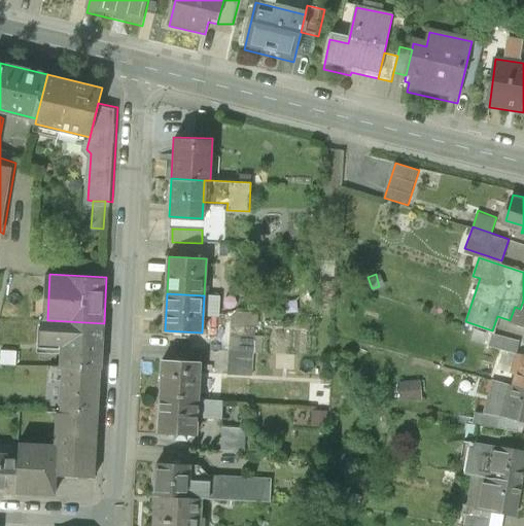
[(220,295),(204,295),(203,314),(219,315),(220,295)]
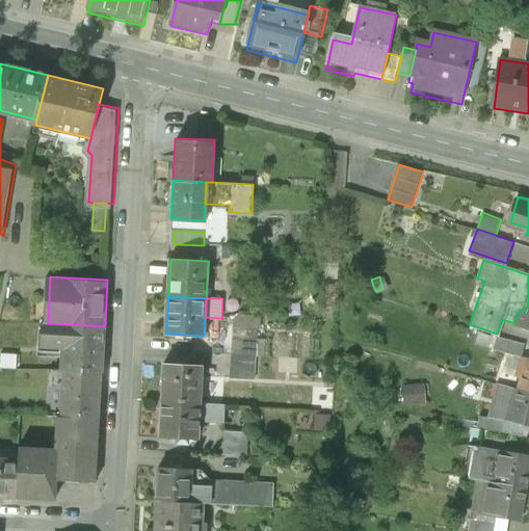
[(528,303),(525,312),(520,310),(514,323),(528,327),(528,303)]
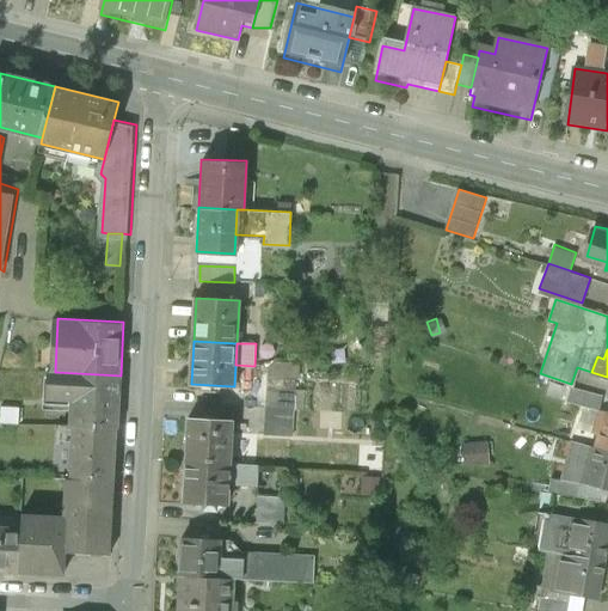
[(269,362),(265,434),(294,435),(298,365),(269,362)]
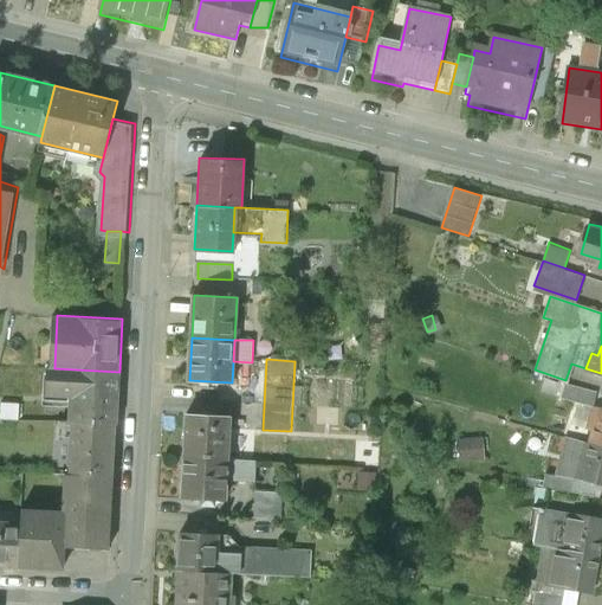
[(116,423),(120,372),(54,368),(52,368),(51,392),(76,393),(75,420),(116,423)]
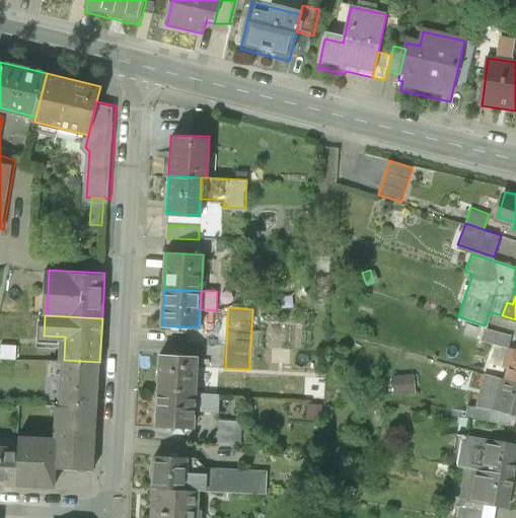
[(485,328),(482,341),(508,348),(508,347),(511,337),(485,328)]
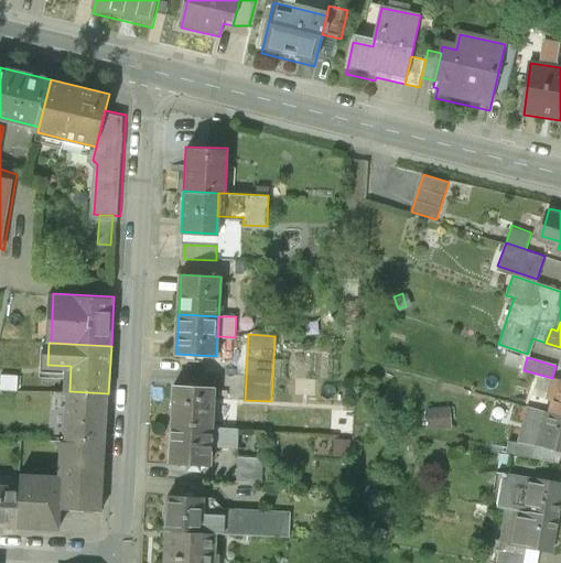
[(15,389),(15,374),(3,372),(3,388),(15,389)]
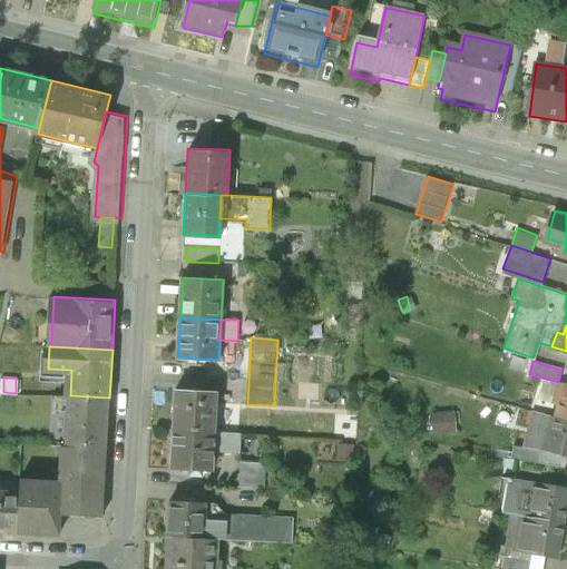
[(316,381),(304,380),(304,395),(316,396),(316,381)]
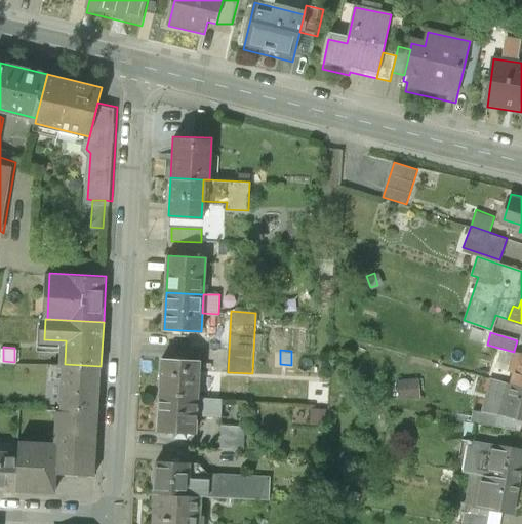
[(513,371),(510,384),(521,386),(521,353),(514,351),(514,352),(509,370),(513,371)]
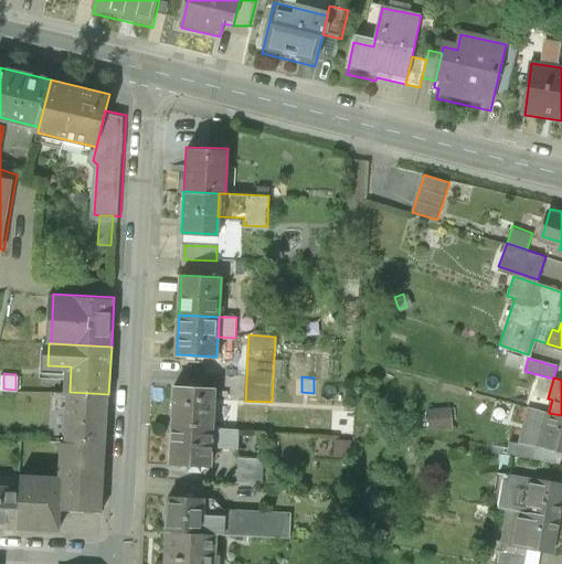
[(175,386),(172,424),(212,426),(214,389),(175,386)]
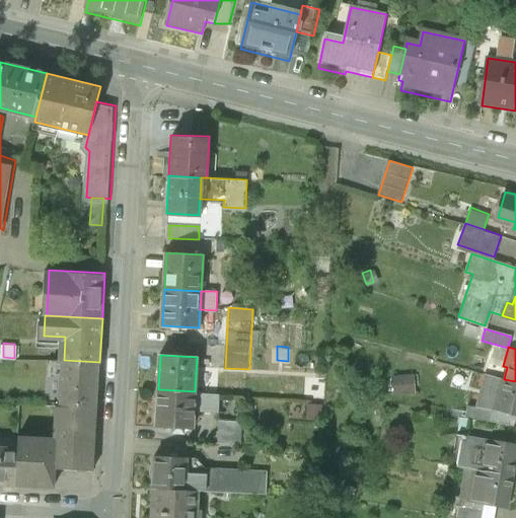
[(64,360),(62,405),(97,408),(99,362),(64,360)]
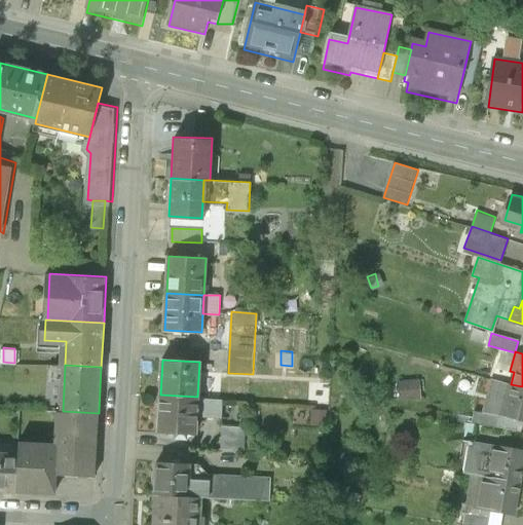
[(421,396),(419,378),(399,380),(400,398),(421,396)]
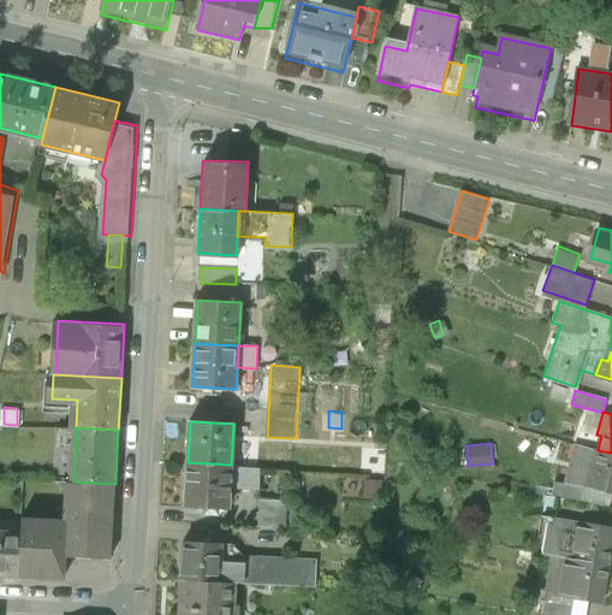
[(611,453),(598,450),(575,444),(565,480),(586,485),(611,491),(611,453)]
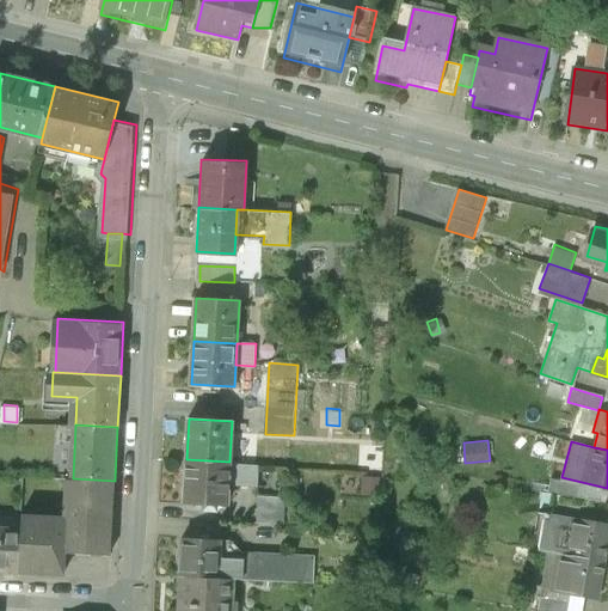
[(228,484),(229,462),(186,459),(184,502),(227,505),(228,484)]
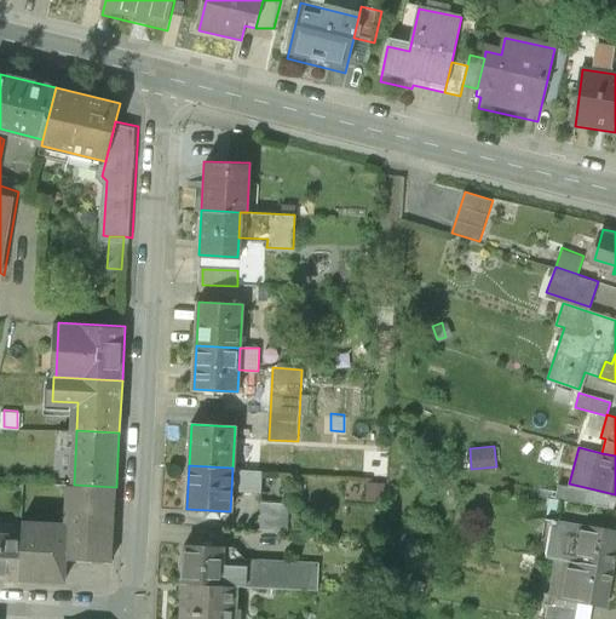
[(262,469),(232,468),(231,491),(260,492),(262,469)]
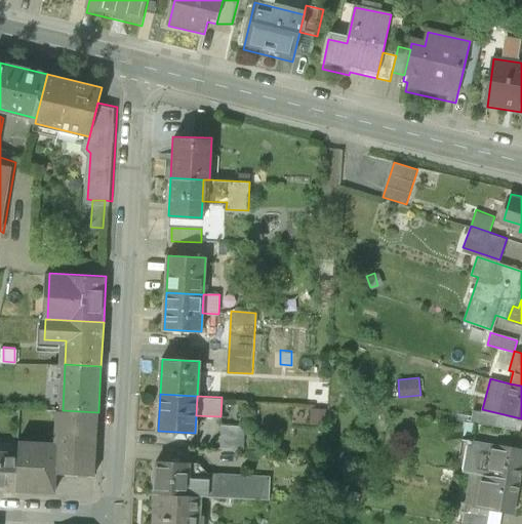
[(384,414),(385,406),(366,402),(365,409),(373,410),(373,412),(384,414)]
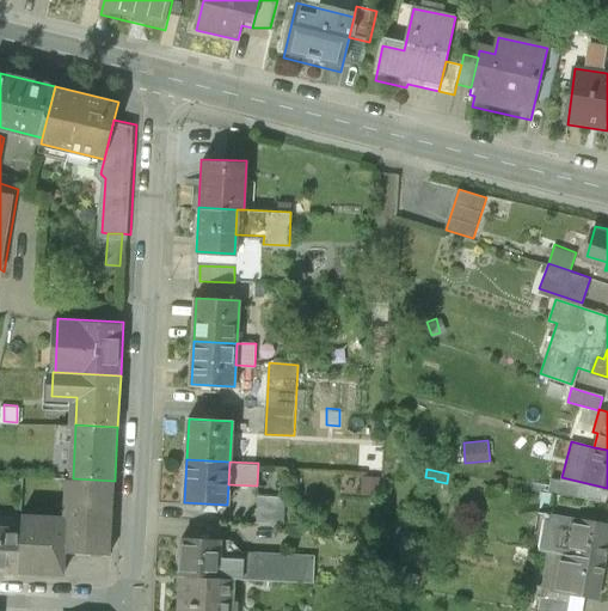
[(378,492),(379,475),(364,474),(363,492),(378,492)]
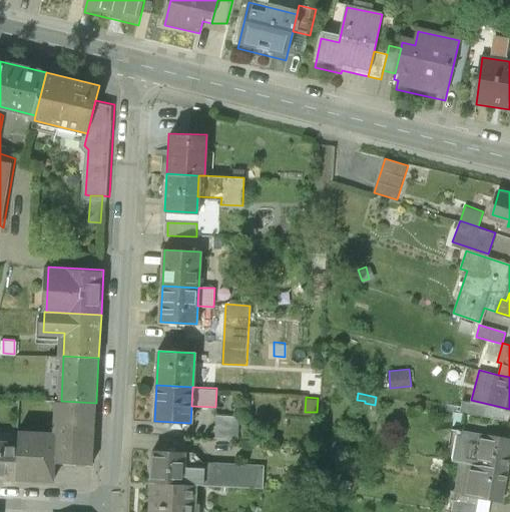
[(460,411),(485,416),(488,404),(471,400),(462,398),(460,411)]
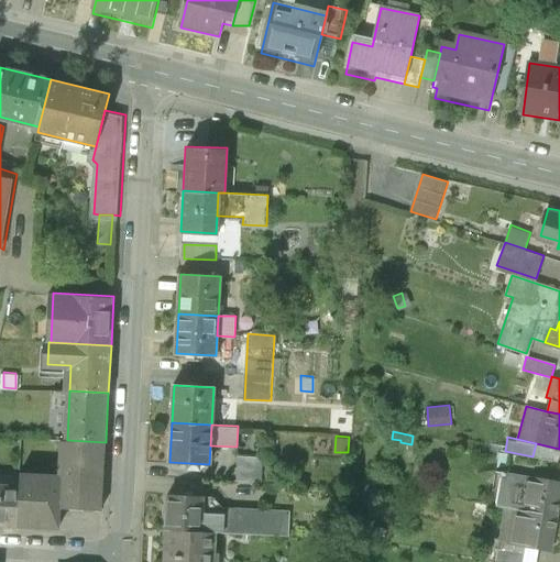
[(102,509),(106,442),(67,440),(64,440),(63,474),(21,472),(21,483),(19,525),(61,527),(62,507),(102,509)]
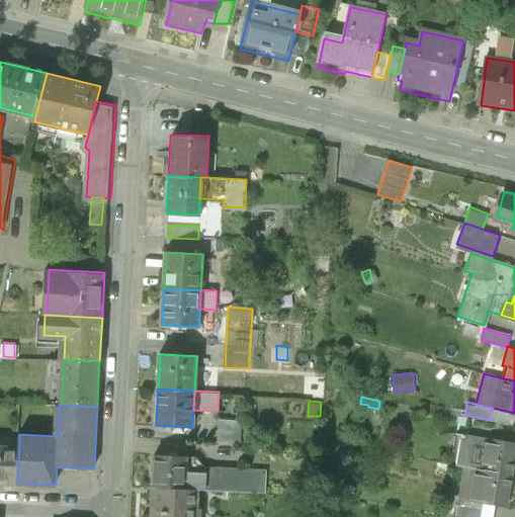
[(221,419),(219,442),(242,443),(244,421),(221,419)]
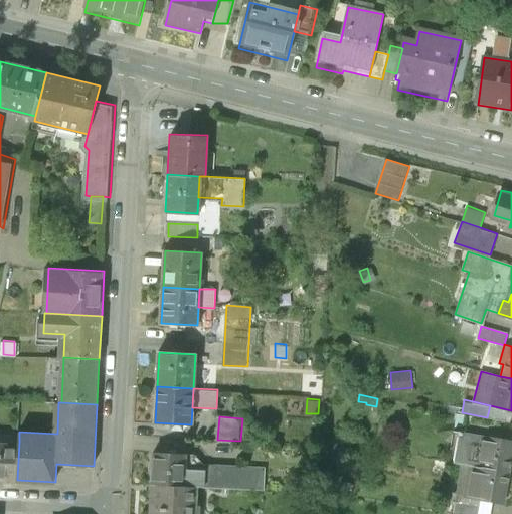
[(463,463),(471,464),(509,471),(511,459),(511,441),(459,432),(454,461),(463,463)]
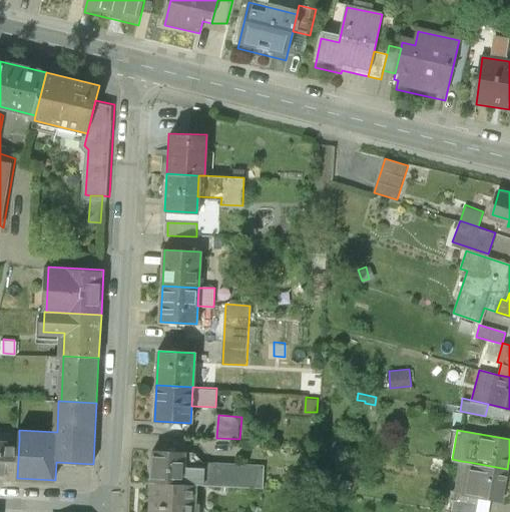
[(0,477),(17,478),(19,440),(0,439),(0,477)]
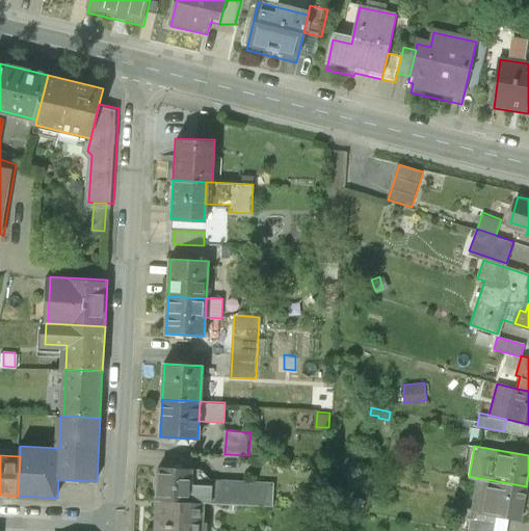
[(157,467),(155,501),(200,503),(211,504),(212,485),(189,484),(190,469),(157,467)]
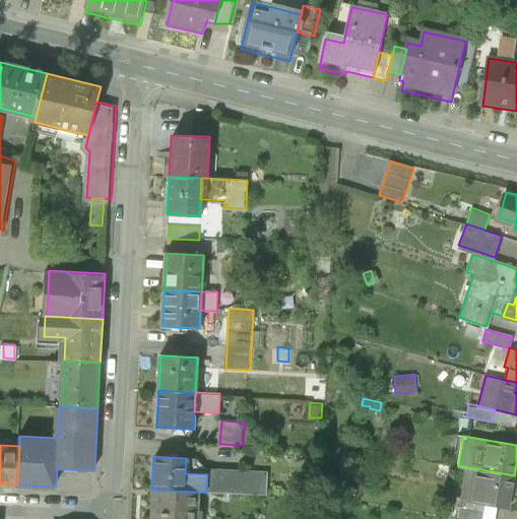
[(207,467),(207,474),(206,493),(267,496),(268,471),(207,467)]
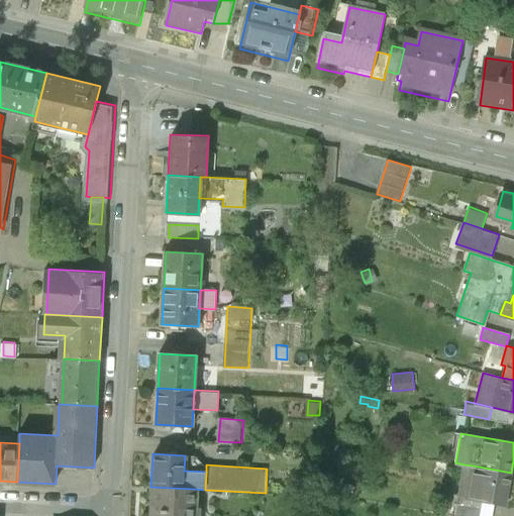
[(457,503),(482,508),(483,500),(467,498),(473,466),(465,465),(457,503)]
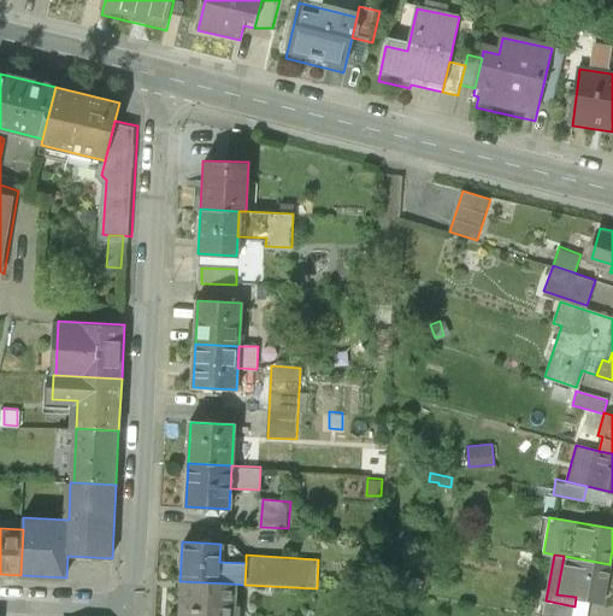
[(603,602),(609,564),(564,556),(556,594),(576,597),(603,602)]
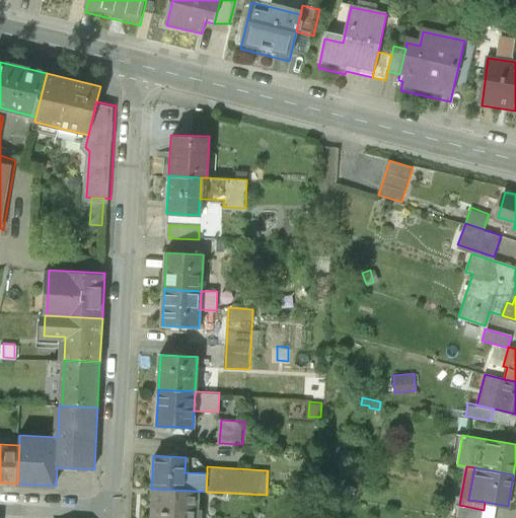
[(194,510),(195,491),(151,489),(149,517),(198,517),(199,511),(194,510)]
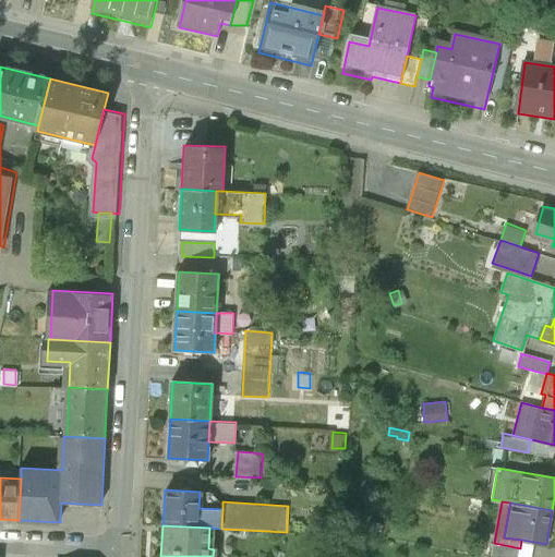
[(494,556),(499,556),(518,556),(520,548),(494,543),(492,556),(494,556)]
